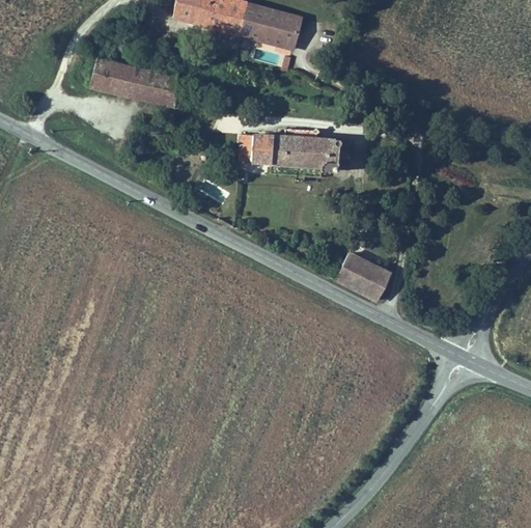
[(301,17),(238,0),(175,0),(173,15),(292,49),(301,17)]
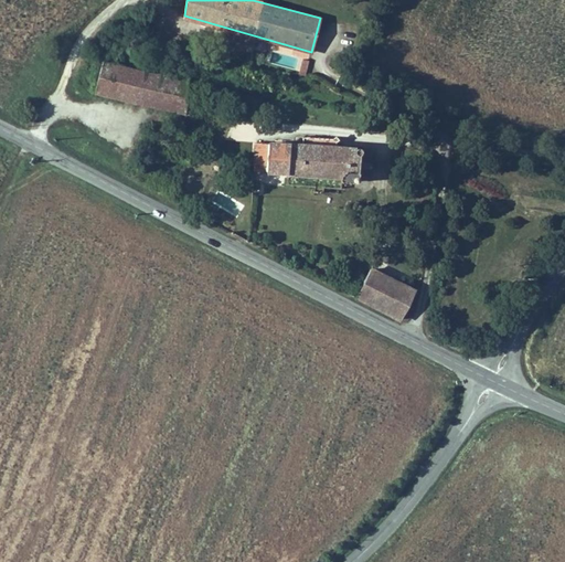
[(94,94),(119,99),(126,65),(102,61),(94,94)]
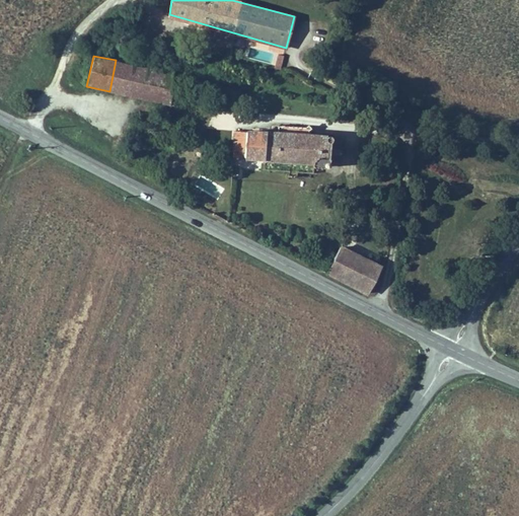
[(174,72),(116,60),(109,91),(172,104),(174,72)]
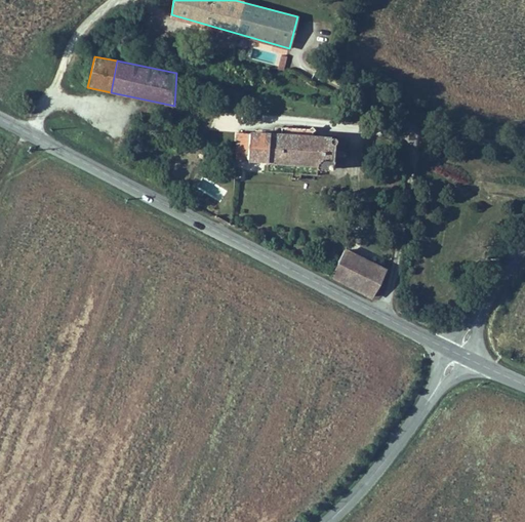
[(293,117),(292,123),(305,125),(306,119),(293,117)]
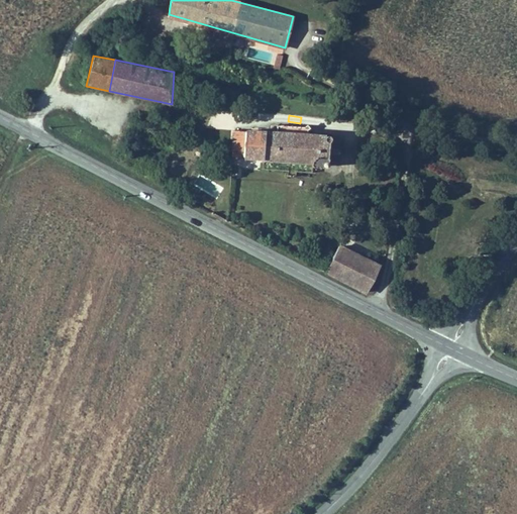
[(232,129),(230,160),(312,165),(312,170),(328,171),(330,135),(309,134),(310,126),(266,123),(266,131),(232,129)]
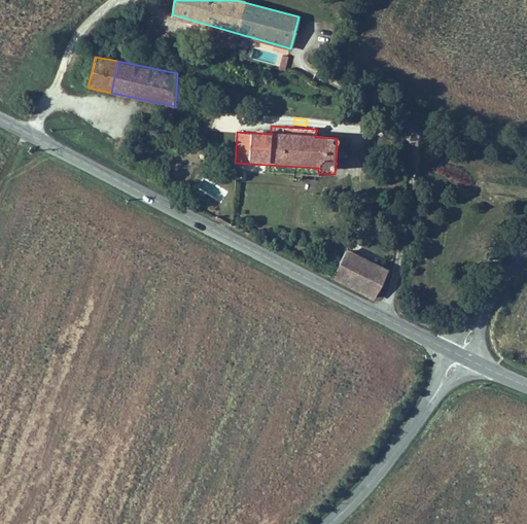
[(342,139),(341,150),(349,150),(350,140),(342,139)]
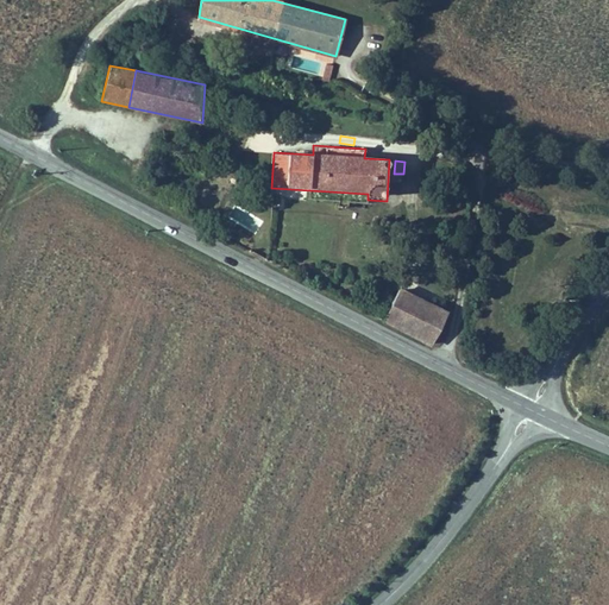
[(384,320),(433,345),(450,312),(401,287),(384,320)]
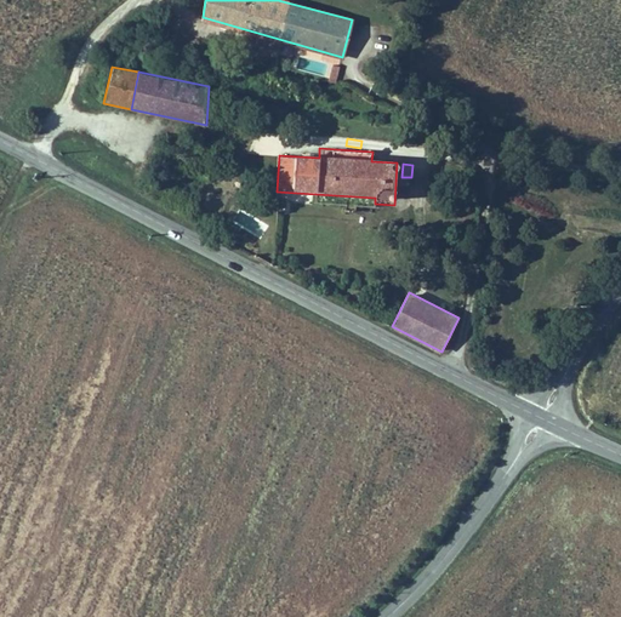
All buildings are outlined.
